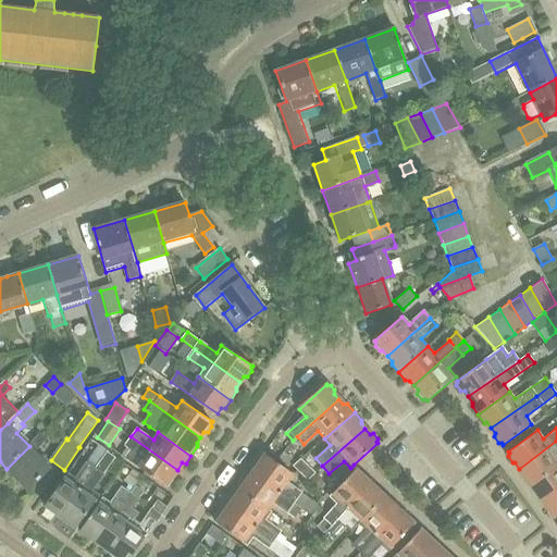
[(41,434),(29,446),(7,469),(28,492),(51,468),(36,453),(47,441),(41,434)]
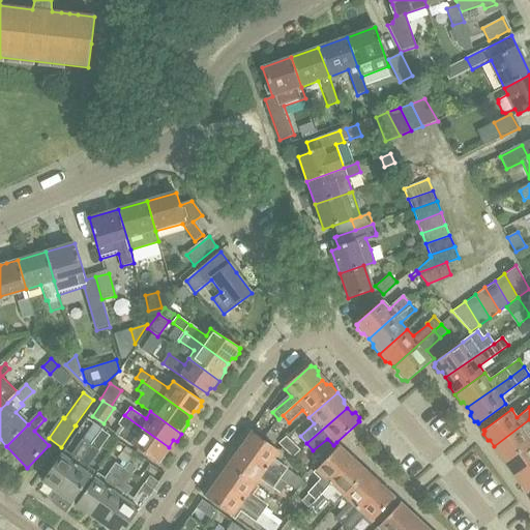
[(124,428),(118,435),(128,442),(129,443),(157,462),(158,461),(162,461),(166,455),(166,452),(169,447),(124,415),(119,423),(121,425),(124,428)]
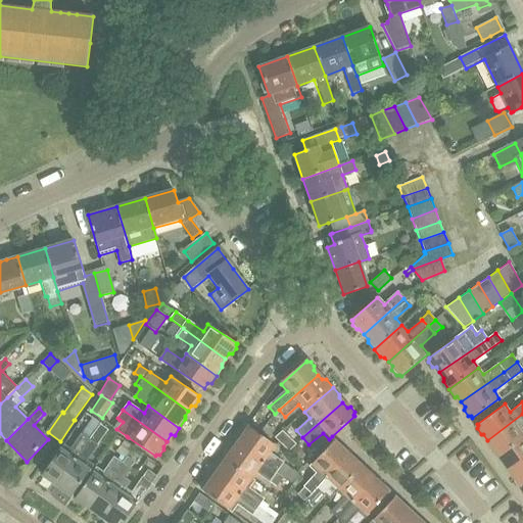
[(522,414),(487,440),(491,446),(491,448),(496,456),(522,436),(522,428),(521,426),(522,424),(522,414)]
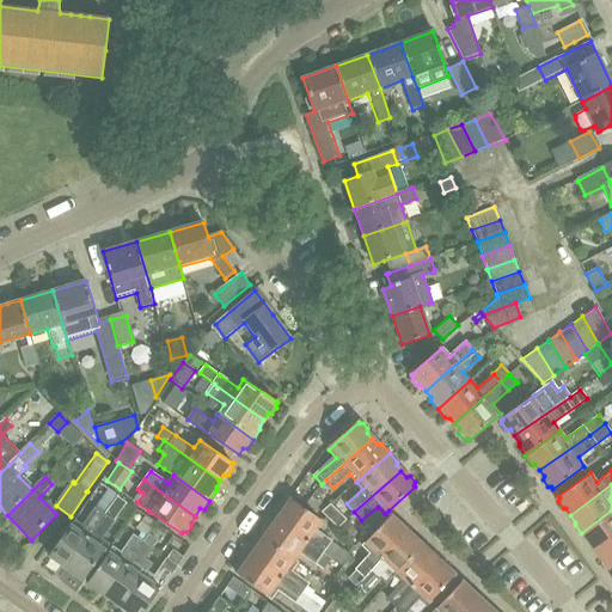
[(62,563),(68,567),(105,514),(117,495),(108,489),(84,525),(75,519),(50,556),(53,557),(51,558),(59,564),(62,563)]
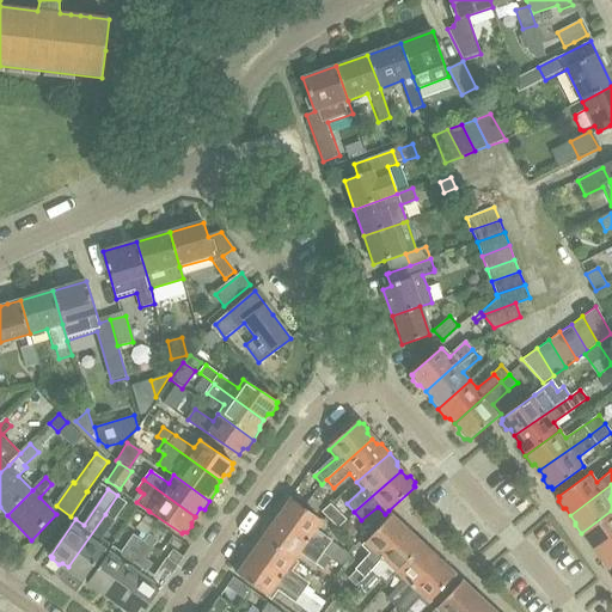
[(117,495),(105,514),(68,567),(73,571),(73,574),(83,581),(84,579),(85,580),(109,545),(102,538),(127,502),(117,495)]
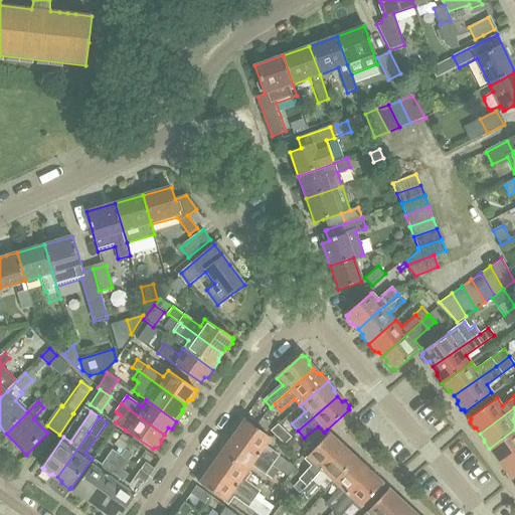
[(263,418),(258,424),(266,431),(270,423),(263,418)]
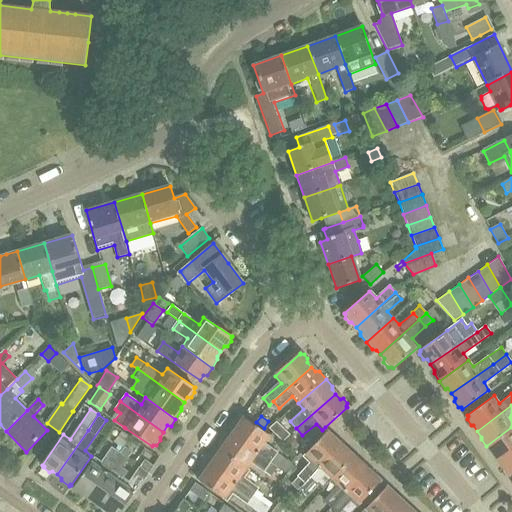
[(241,419),(237,424),(238,428),(233,436),(270,462),(277,452),(263,443),(268,435),(244,419),(241,419)]
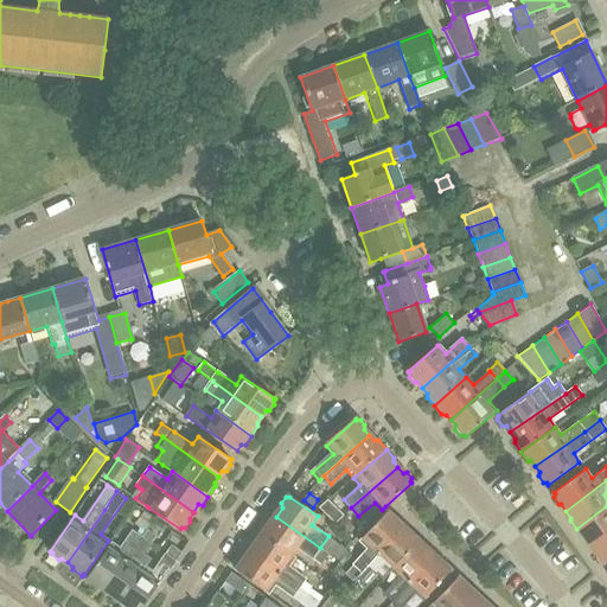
[(318,508),(334,524),(343,516),(326,499),(318,508)]
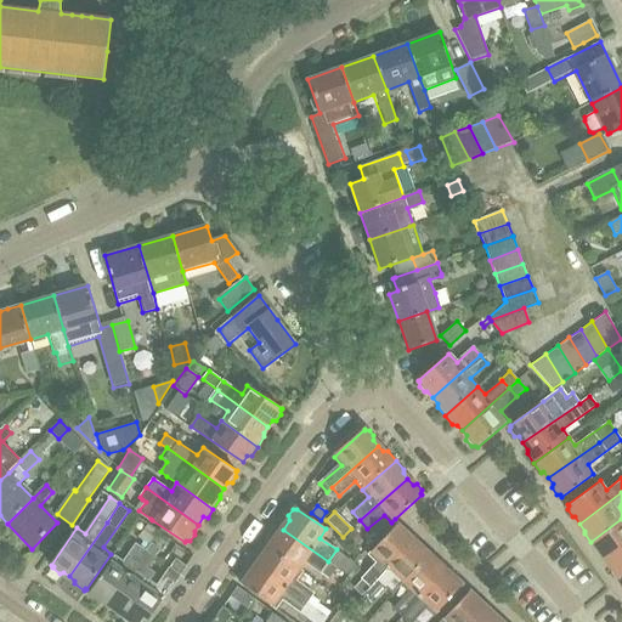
[(601,552),(605,558),(621,546),(621,519),(591,542),(598,553),(601,552)]
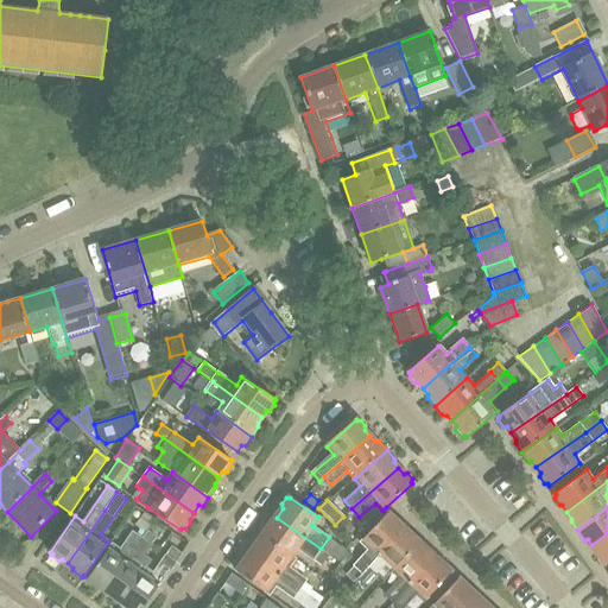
[(134,525),(145,532),(153,519),(144,512),(134,525)]
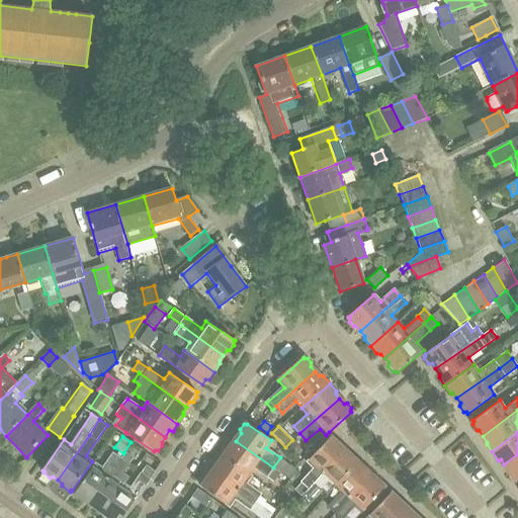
[(339,442),(334,438),(331,438),(330,437),(308,462),(315,468),(303,483),(309,488),(343,450),(339,446),(339,442)]
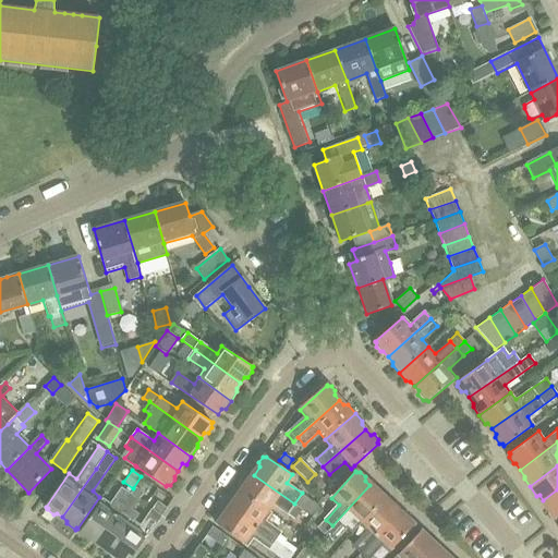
[(318,474),(308,483),(317,492),(322,486),(323,480),(318,474)]
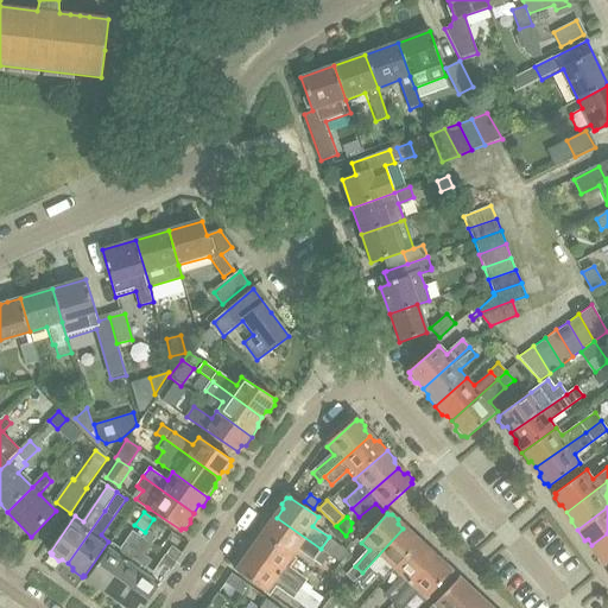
[(267,525),(260,534),(291,556),(297,549),(314,559),(321,549),(277,518),(272,524),(267,525)]
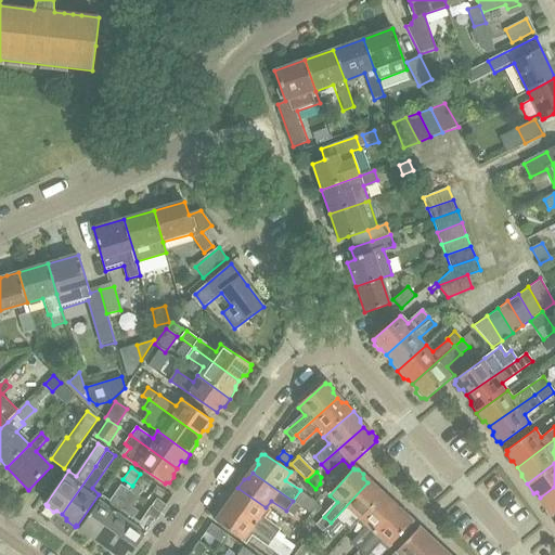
[(368,482),(331,523),(338,530),(344,525),(351,530),(358,523),(385,493),(376,487),(373,487),(368,482)]
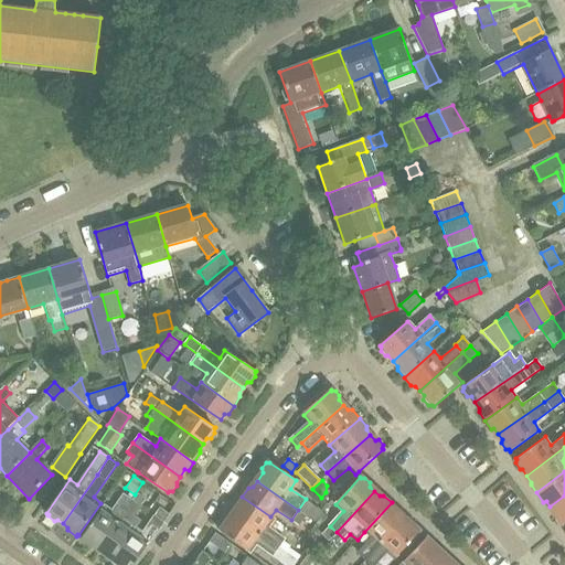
[(98,548),(132,501),(124,494),(113,511),(105,505),(82,537),(84,539),(83,541),(89,545),(93,545),(98,548)]
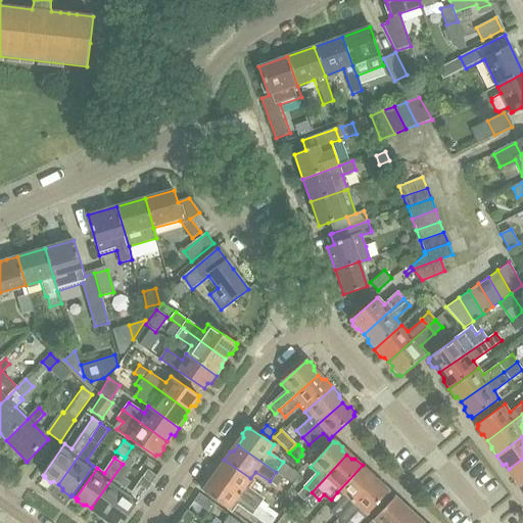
[(512,474),(512,477),(517,484),(519,484),(519,485),(522,482),(522,459),(509,469),(512,474)]
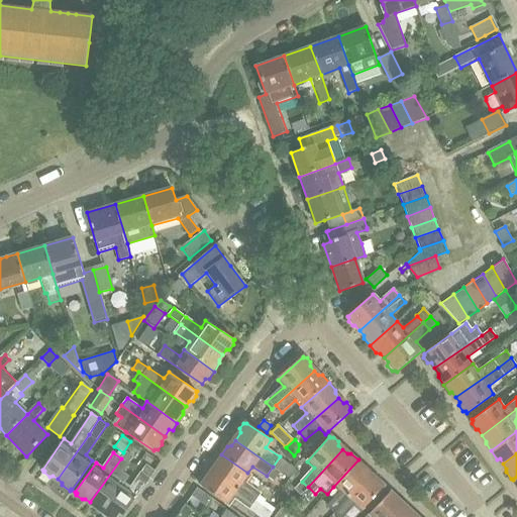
[(217,464),(213,471),(255,500),(261,493),(245,483),(250,475),(247,473),(221,454),(216,461),(217,464)]
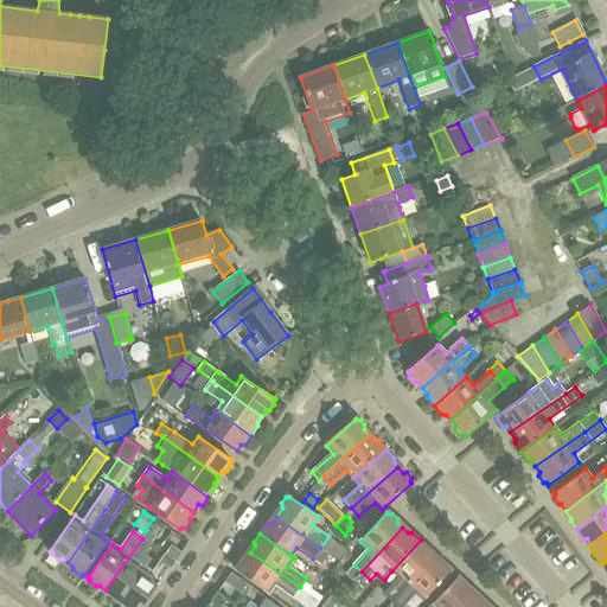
[(149,543),(142,538),(106,589),(110,593),(110,598),(120,604),(146,567),(152,558),(144,554),(149,543)]
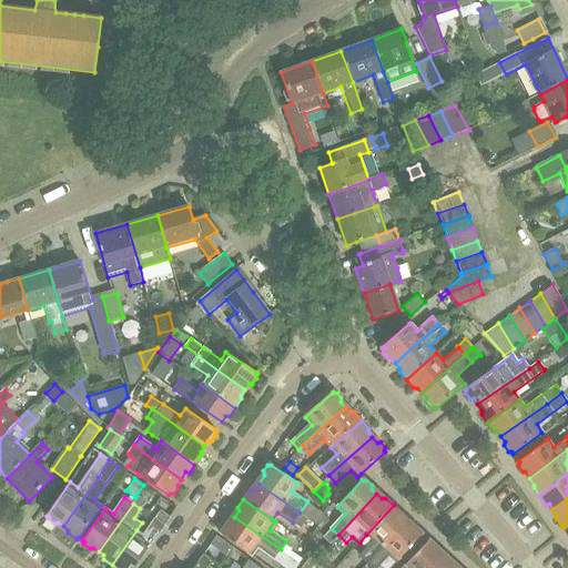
[(402,517),(402,513),(394,505),(366,535),(374,540),(361,556),(368,563),(407,520),(402,517)]
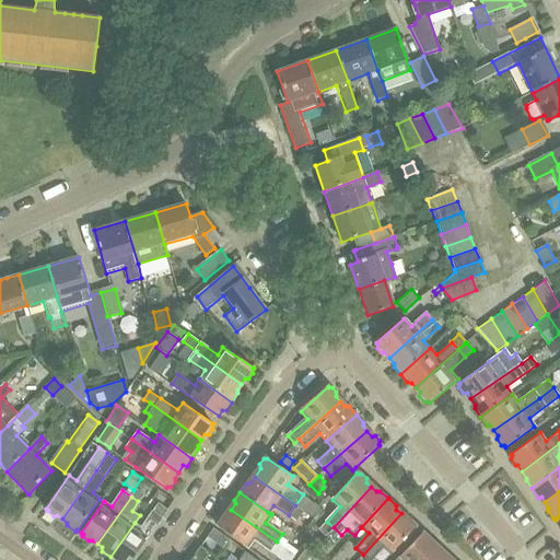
[(111,557),(114,559),(131,559),(167,509),(159,503),(142,527),(135,523),(111,557)]
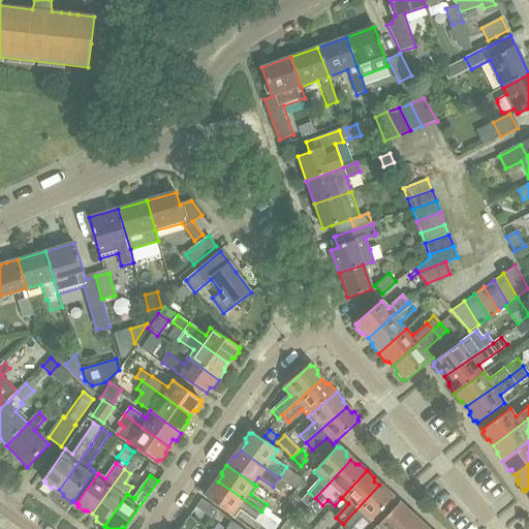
[(286,483),(279,477),(274,487),(273,488),(280,492),(286,483)]
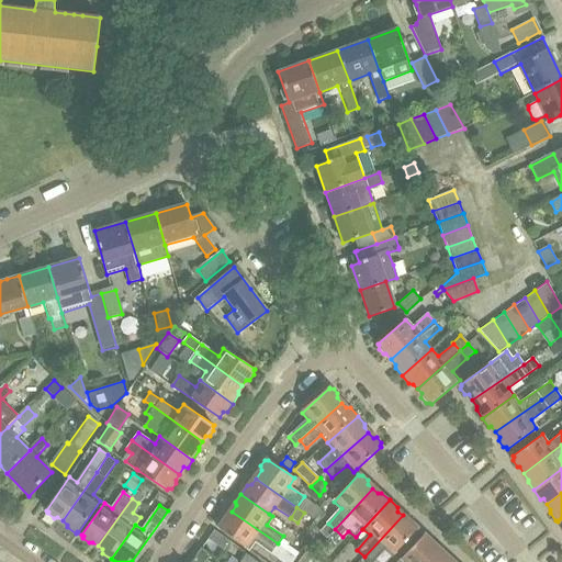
[(221,527),(218,529),(249,550),(255,542),(271,552),(270,553),(283,561),(292,561),(296,557),(285,550),(278,543),(232,512),(227,517),(223,518),(220,523),(221,527)]
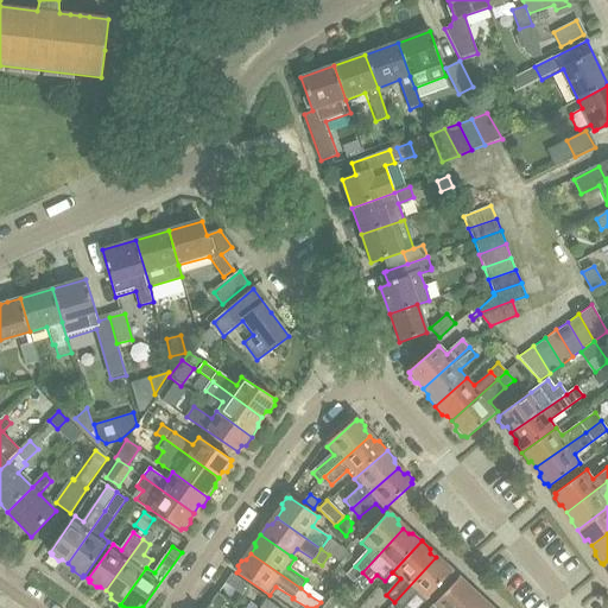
[(450,571),(451,568),(445,563),(442,563),(436,557),(394,602),(401,607),(403,607),(416,595),(424,602),(451,572),(450,571)]
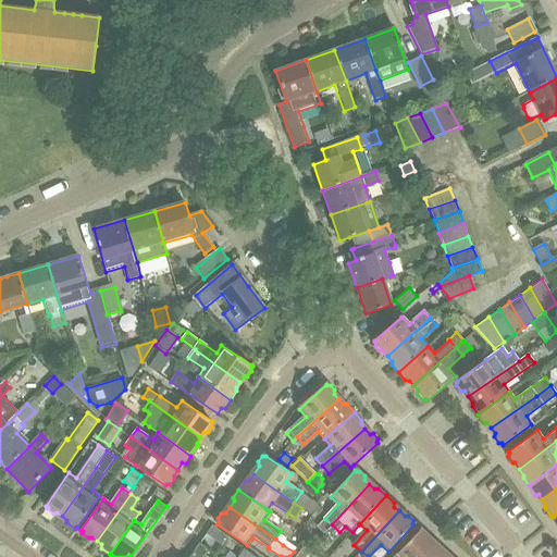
[(220,530),(212,525),(206,534),(213,540),(220,530)]
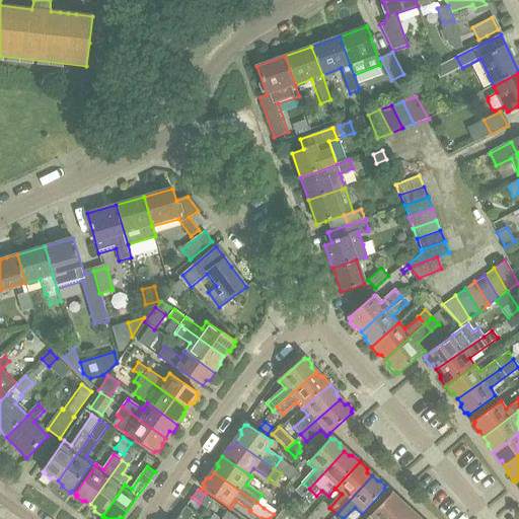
[(393,518),(405,507),(400,503),(400,500),(395,495),(392,495),(391,494),(368,518),(393,518)]
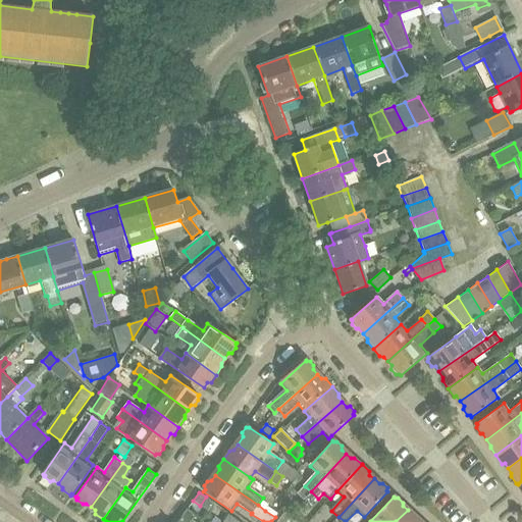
[(281,515),(288,519),(294,511),(288,507),(281,515)]
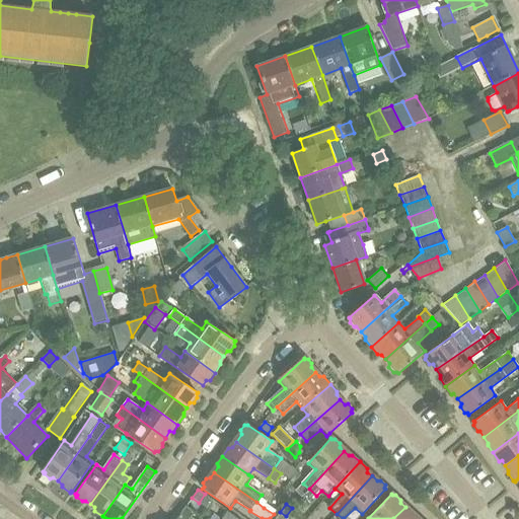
[(187,507),(177,518),(195,518),(192,517),(195,512),(187,507)]
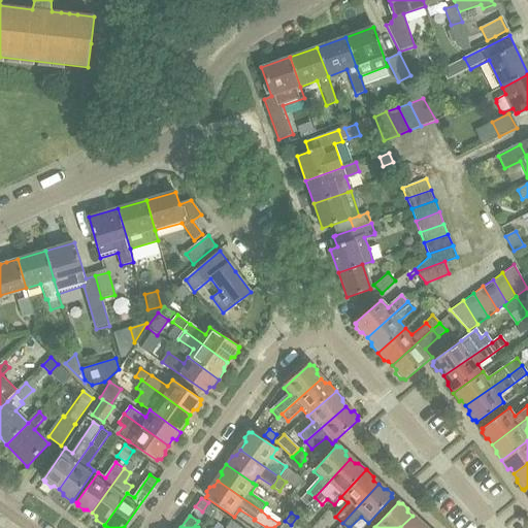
[(426,527),(427,527),(420,520),(417,520),(413,516),(400,527),(426,527)]
